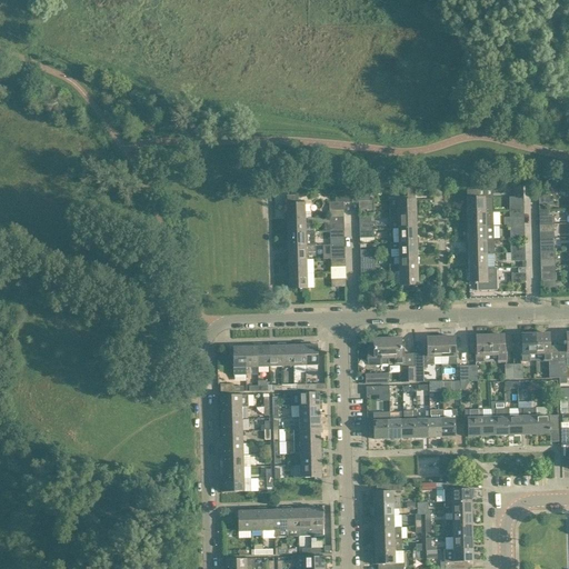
[(492,212),(492,198),(478,198),(478,190),(467,191),(468,199),(467,199),(467,212),(485,212),(492,212)]
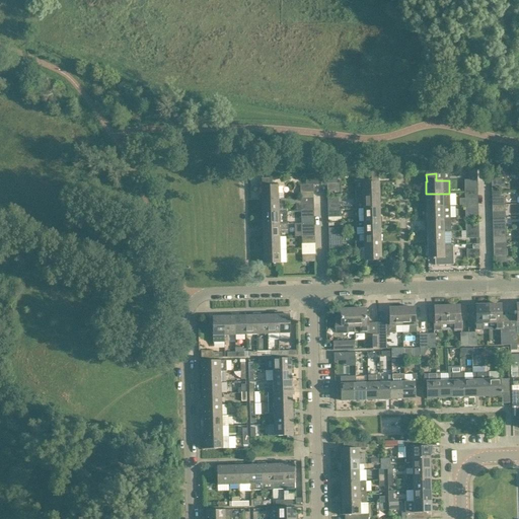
[(313,193),(313,184),(319,184),(318,174),(306,174),(306,184),(300,184),(300,193),(300,198),(313,198),(313,193)]
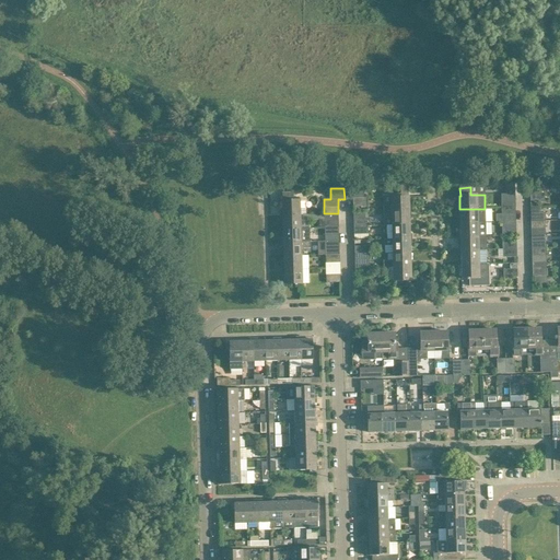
[(363,198),(363,188),(346,188),(346,199),(353,199),(353,207),(366,207),(366,198),(363,198)]
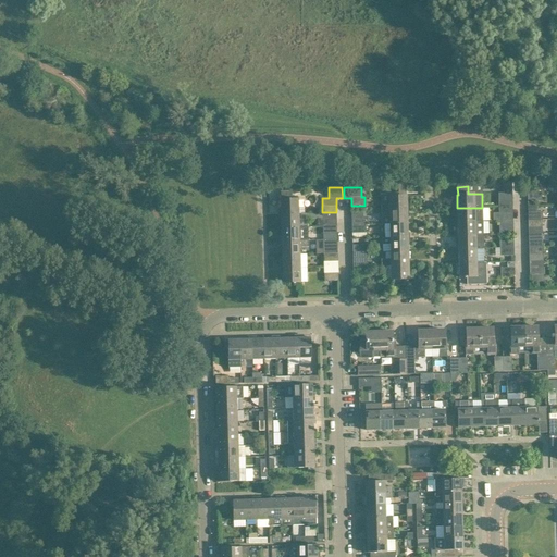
[(281,214),(299,213),(298,199),(292,199),(292,192),(282,193),(282,200),(281,200),(281,214)]
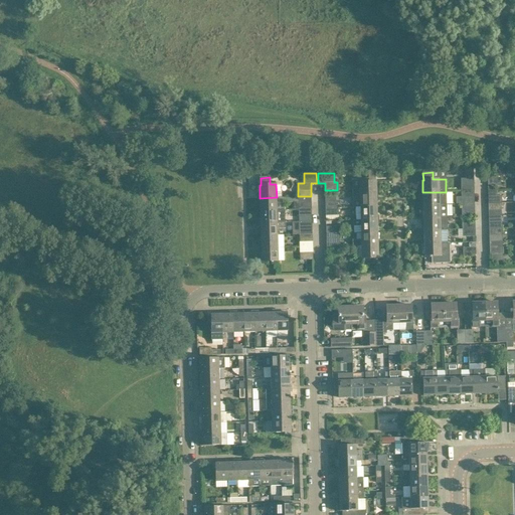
[(474,185),(473,178),(460,179),(461,191),(474,191),(474,185)]
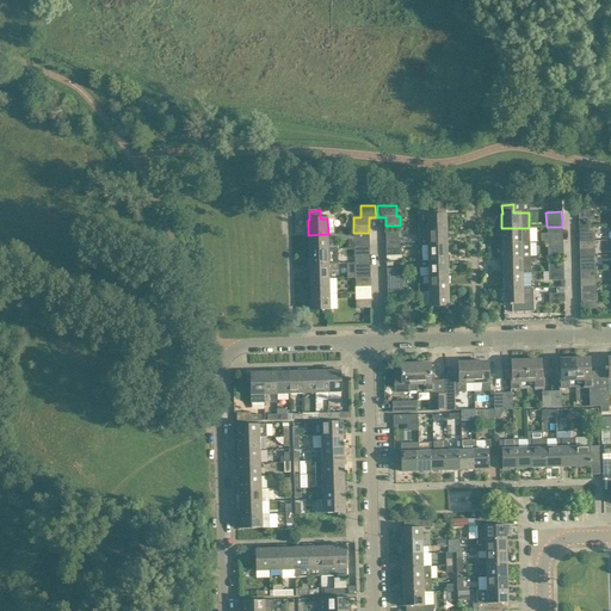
[(446,230),(446,215),(427,216),(427,224),(418,226),(418,232),(446,230)]
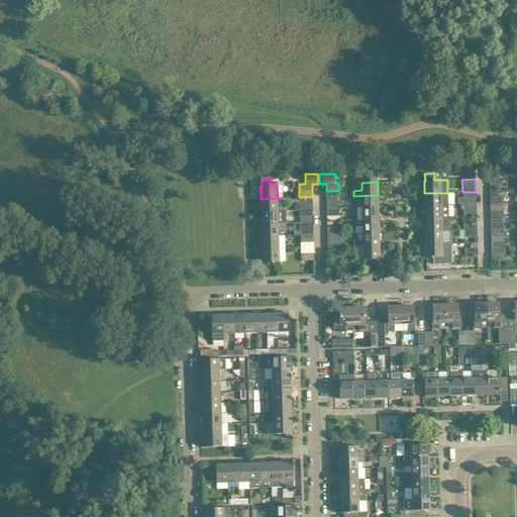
[(447,205),(447,193),(440,193),(424,193),(425,206),(447,205)]
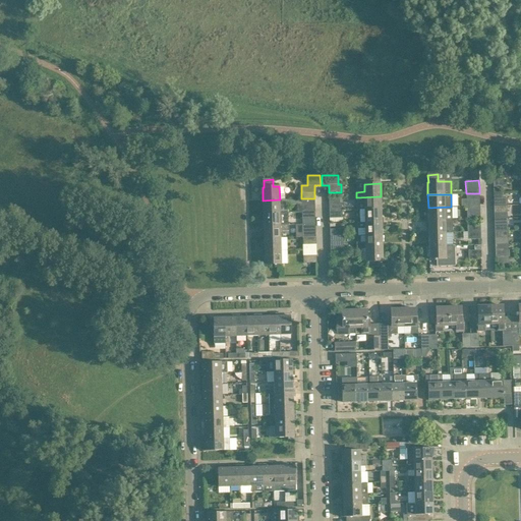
[(382,210),(381,196),(356,197),(356,203),(364,203),(364,210),(382,210)]
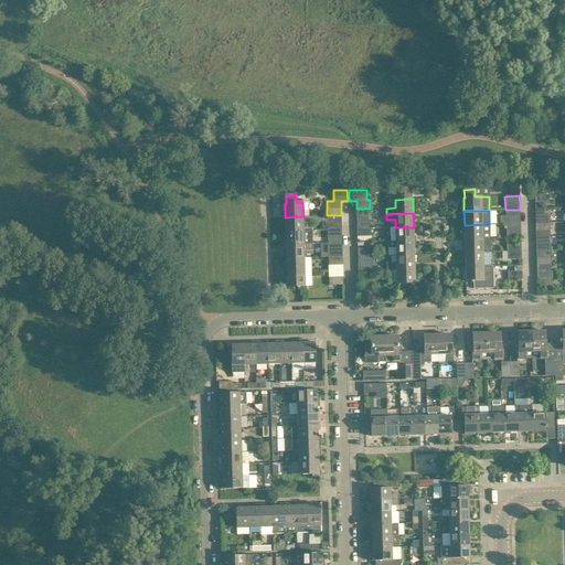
[(328,230),(341,230),(341,215),(327,215),(328,230)]
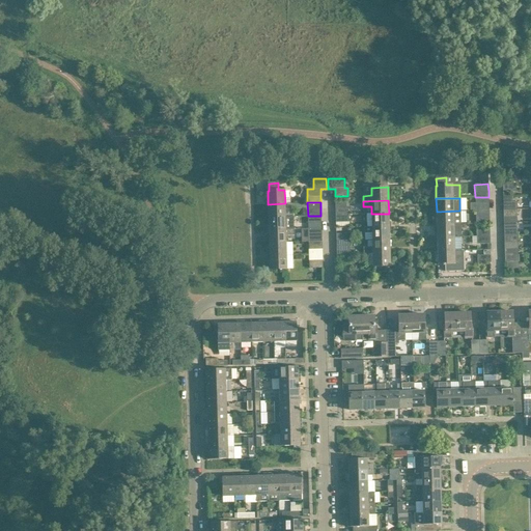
[(285,217),(285,203),(268,204),(269,217),(285,217)]
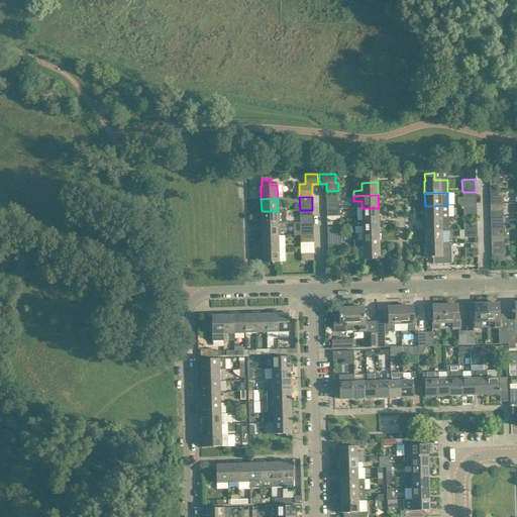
[(476,217),(476,204),(462,205),(463,212),(468,212),(468,217),(476,217)]
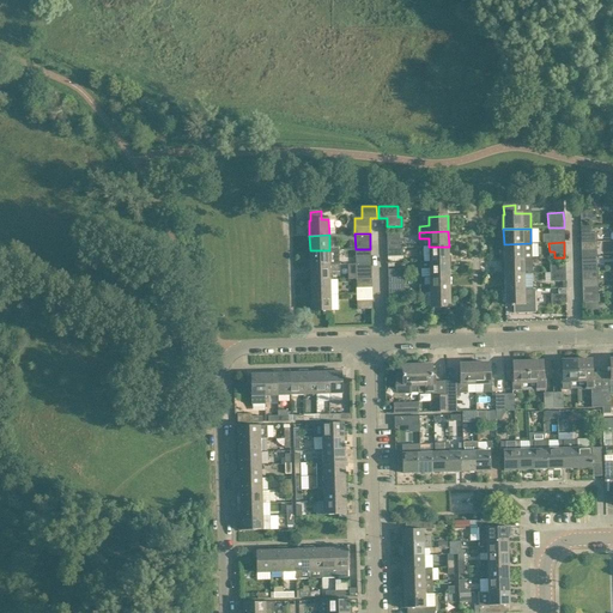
[(596,256),(596,242),(581,242),(581,258),(582,258),(596,256)]
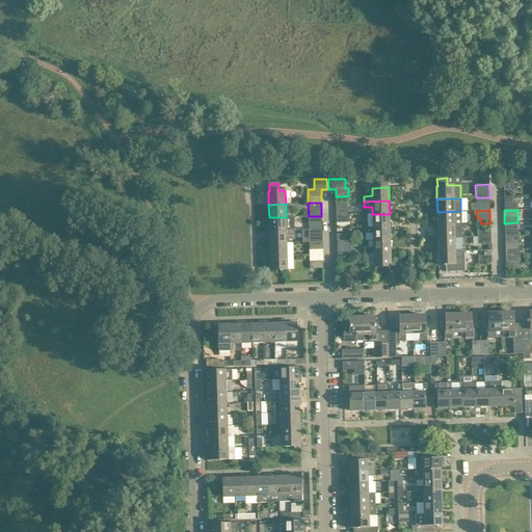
[(461,224),(460,211),(437,212),(437,225),(461,224)]
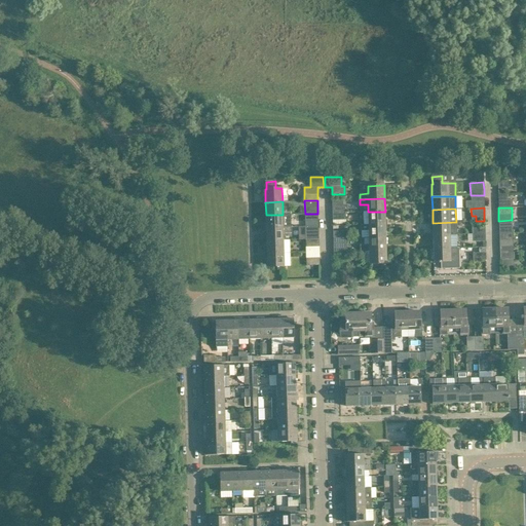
[(385,224),(385,212),(368,212),(363,212),(364,225),(385,224)]
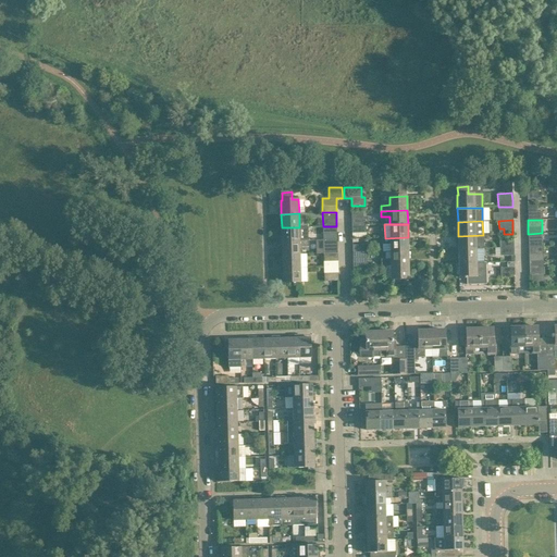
[(299,227),(282,227),(282,242),(304,240),(304,227),(299,227)]
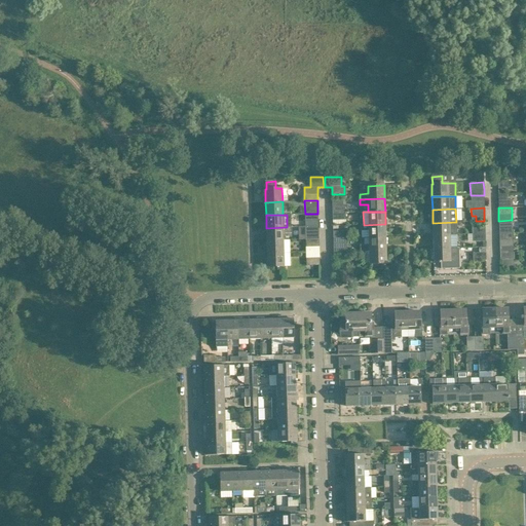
[(512,233),(512,226),(512,220),(498,221),(499,233),(512,233)]
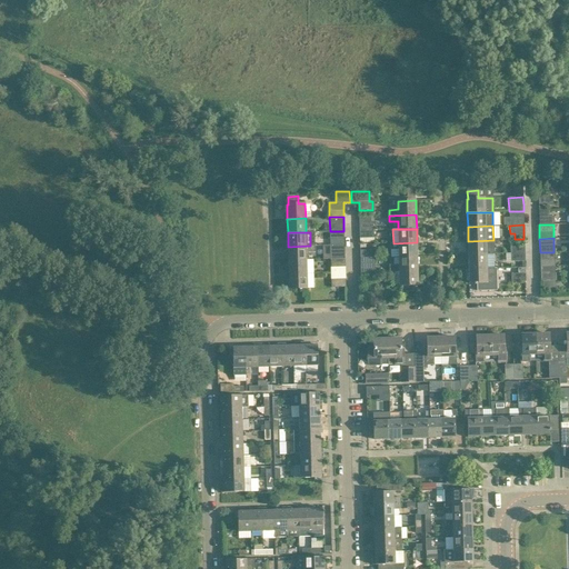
[(493,253),(493,240),(468,241),(468,255),(493,253)]
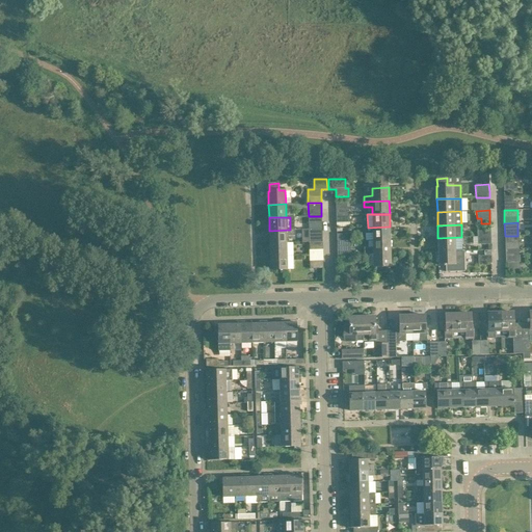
[(390,240),(390,227),(368,228),(365,228),(365,234),(373,234),(373,240),(390,240)]
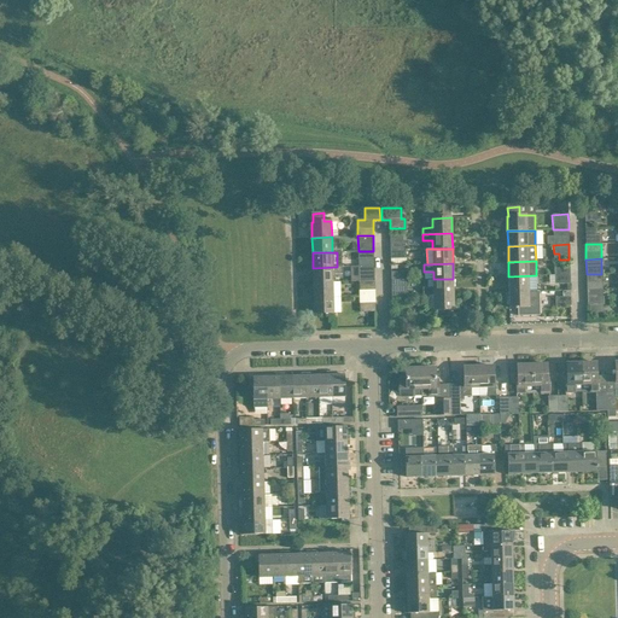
[(360,281),(374,281),(374,266),(363,266),(359,266),(360,281)]
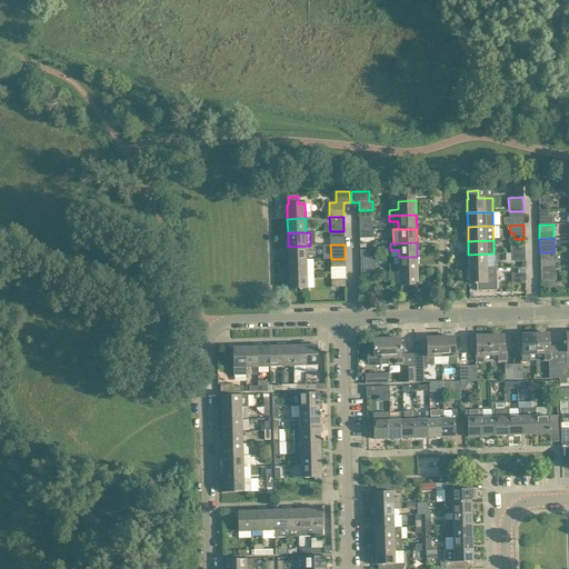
[(315,252),(315,246),(310,246),(288,247),(289,260),(307,260),(306,252),(315,252)]
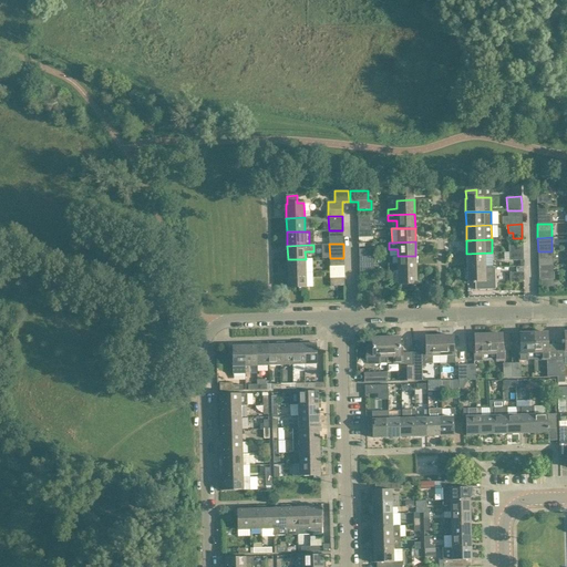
[(493,267),(492,253),(466,254),(467,267),(490,267),(493,267)]
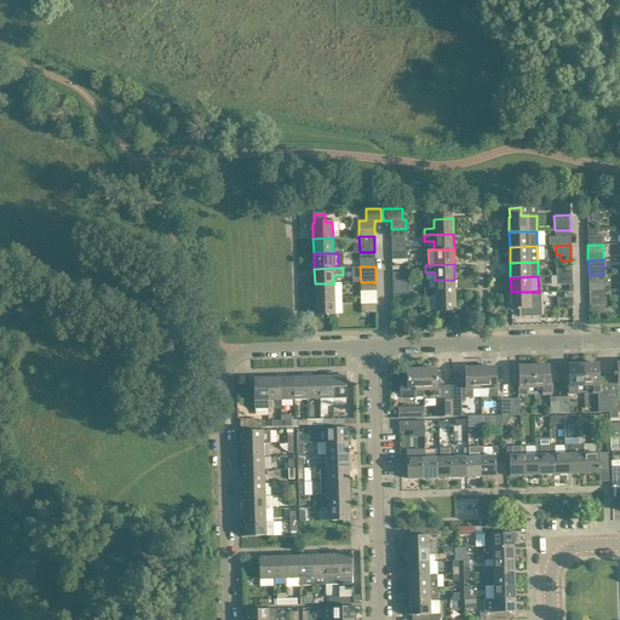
[(455,294),(454,280),(435,280),(436,288),(424,290),(424,296),(436,296),(455,294)]
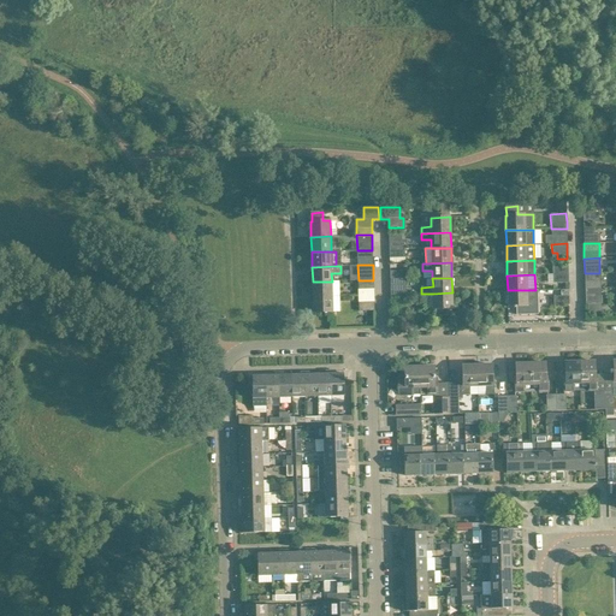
[(373,289),(373,280),(359,280),(359,289),(359,296),(374,295),(373,289)]
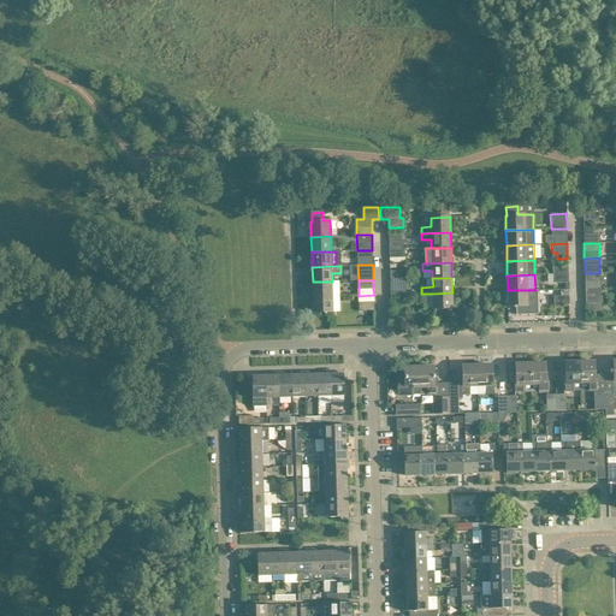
[(332,296),(332,282),(313,282),(313,297),(332,296)]
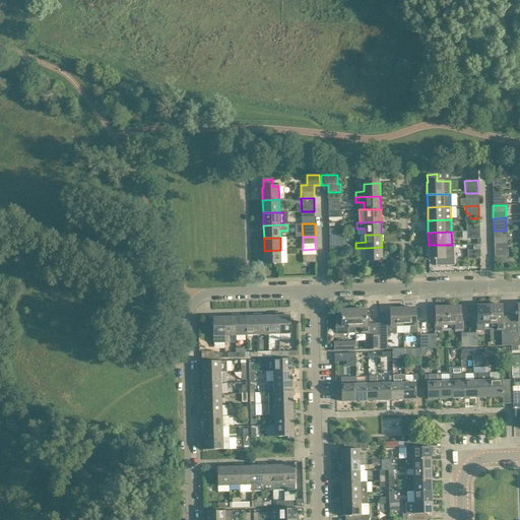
[(507,257),(507,249),(507,243),(494,244),(495,250),(495,257),(507,257)]
